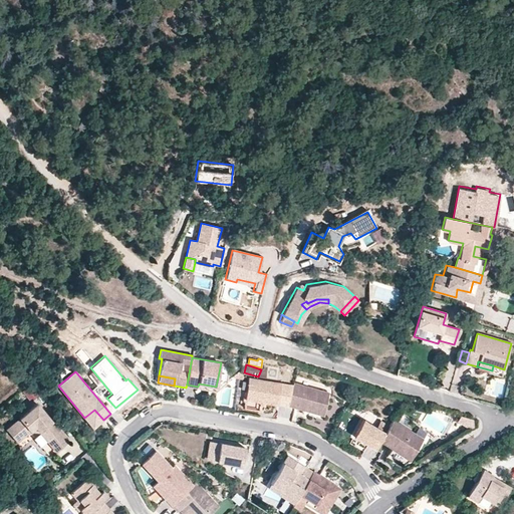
[(288,405),(293,386),(249,377),(246,400),(261,402),(265,403),(288,406),(288,405)]
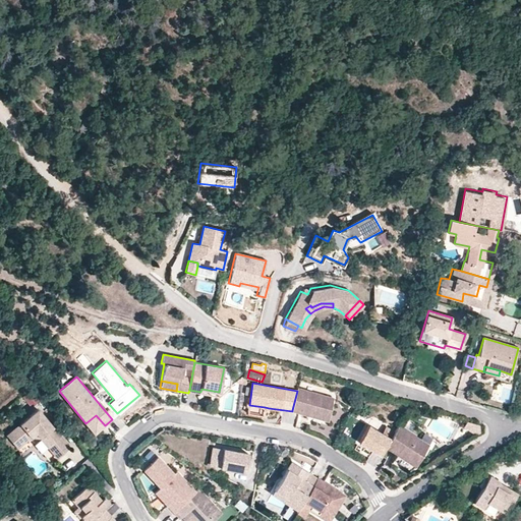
[(331,411),(334,399),(298,389),(297,391),(292,410),(307,415),(308,411),(324,415),(331,411)]
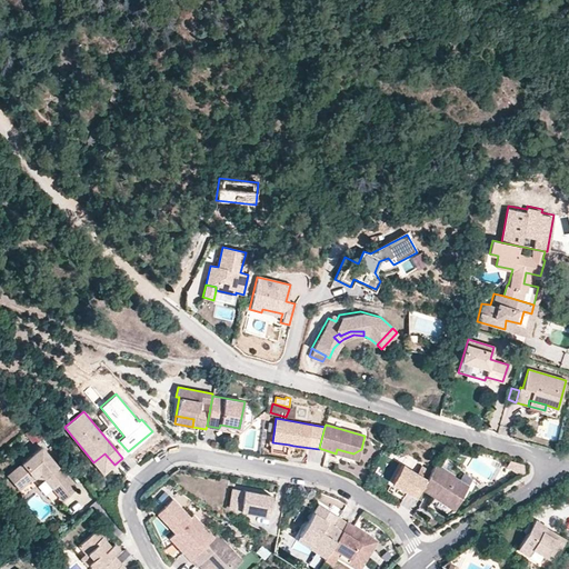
[(25,433),(33,443),(42,437),(33,426),(25,433)]
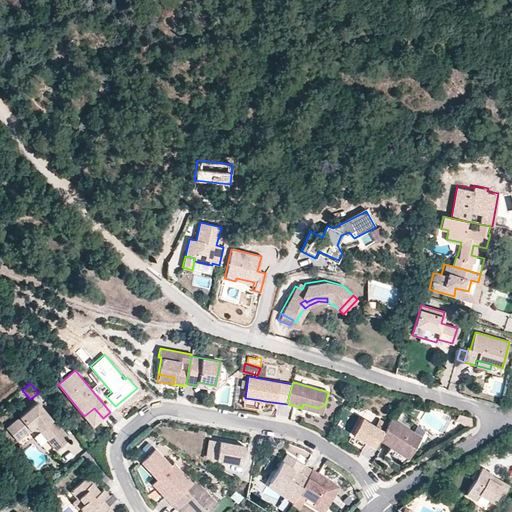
[(37,402),(13,422),(23,435),(30,429),(40,430),(41,431),(47,439),(56,450),(68,440),(37,402)]
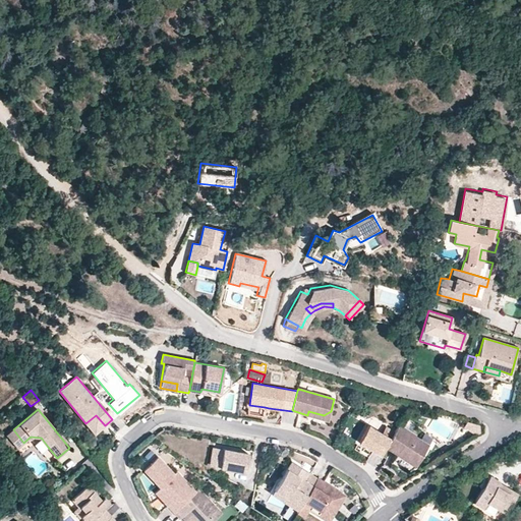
[(324,415),(308,411),(307,415),(328,421),(331,411),(324,415)]
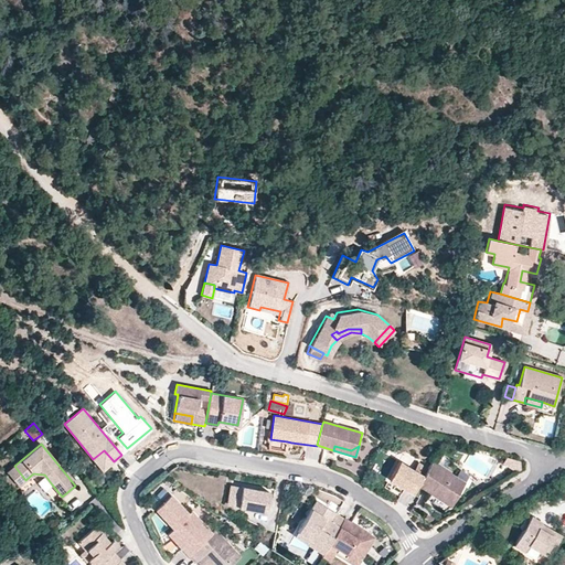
[(114,461),(104,450),(93,459),(103,471),(114,461)]
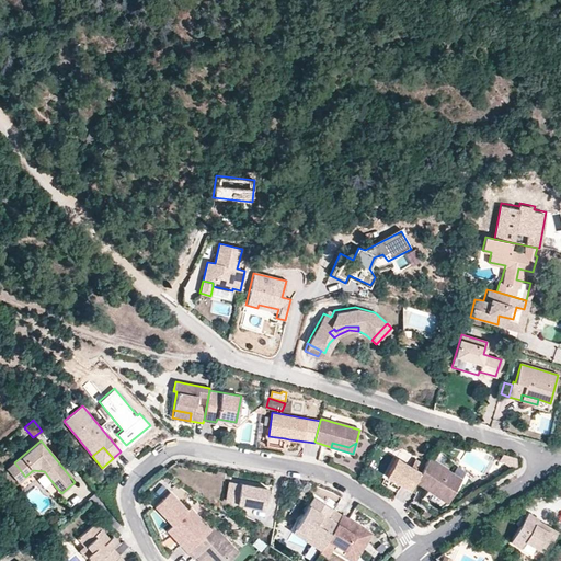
[(517,466),(516,457),(503,454),(500,459),(513,468),(517,466)]
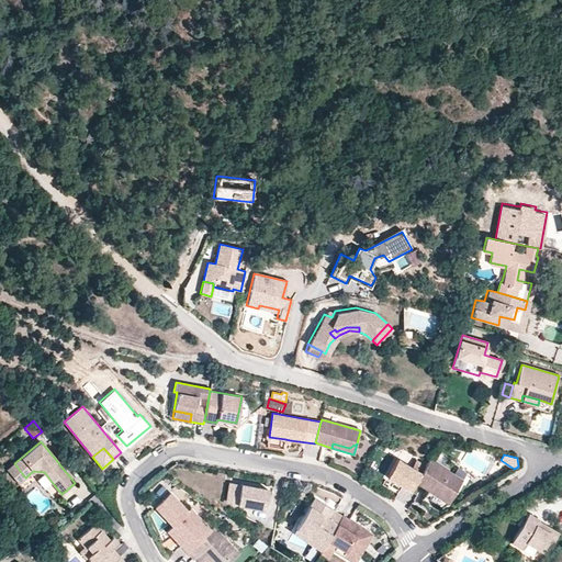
[(448,504),(463,480),(430,458),(426,465),(420,473),(415,483),(448,504)]
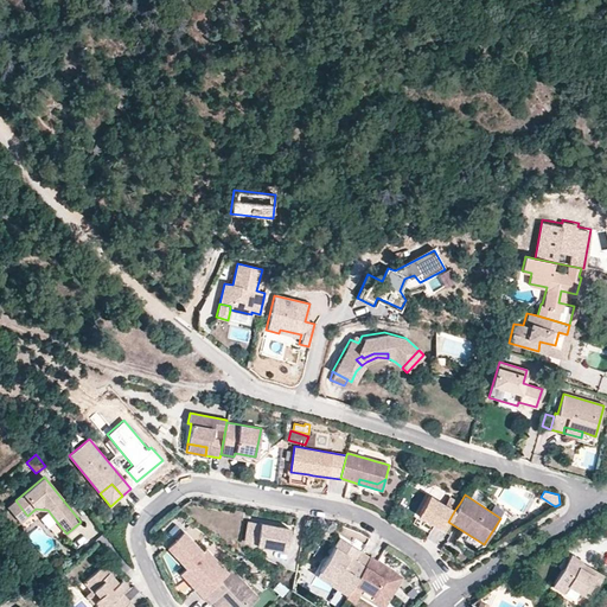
[(445,505),(429,496),(417,515),(442,530),(448,522),(454,511),(445,505)]
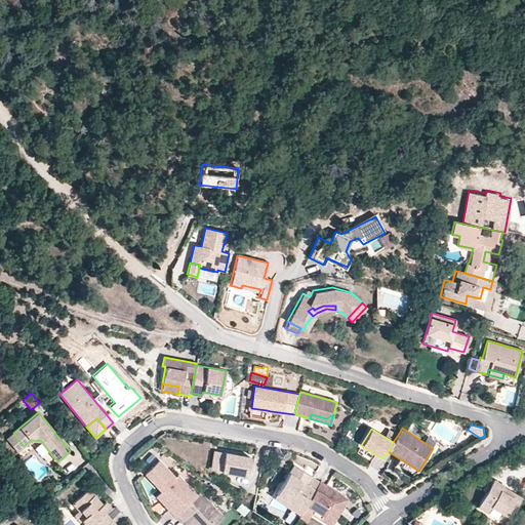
[(393,442),(398,435),(389,430),(385,437),(393,442)]
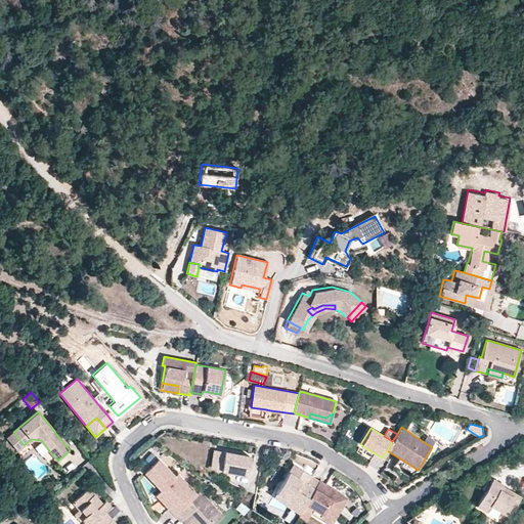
[(6,437),(16,450),(24,445),(13,432),(6,437)]
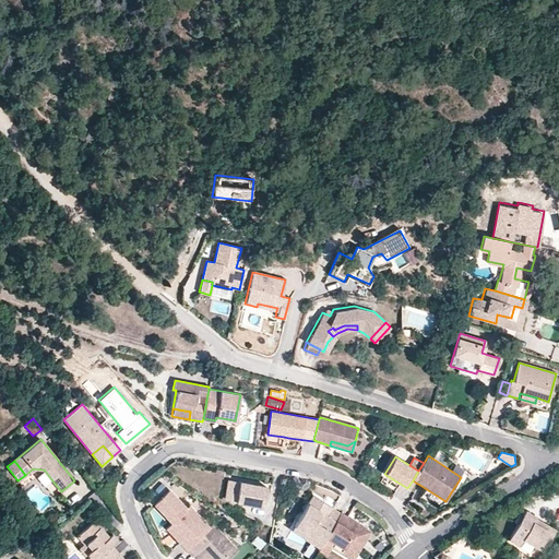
[(46,485),(51,479),(45,471),(38,476),(46,485)]
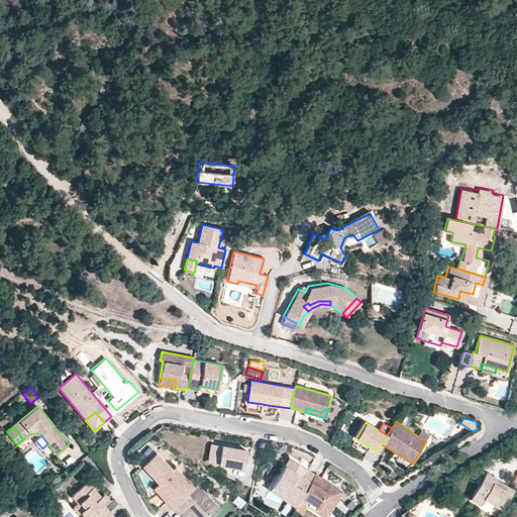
[(242,469),(246,449),(210,443),(206,461),(242,469)]
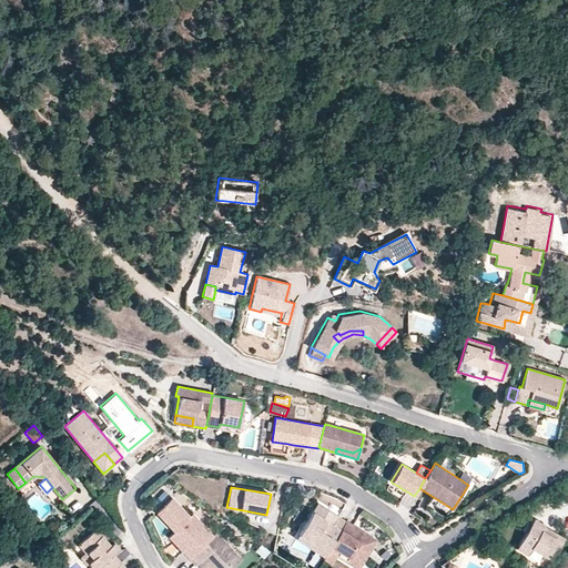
[(190,516),(173,498),(156,513),(181,539),(175,544),(189,558),(213,536),(193,514),(190,516)]
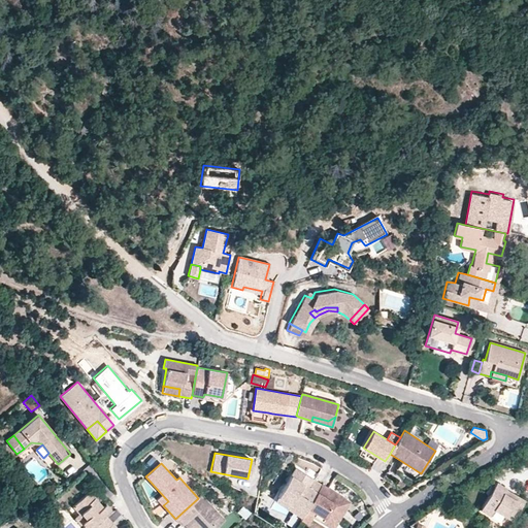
[(300,517),(321,484),(312,479),(309,482),(304,479),(306,474),(295,467),(277,496),(300,510),(297,515),(300,517)]
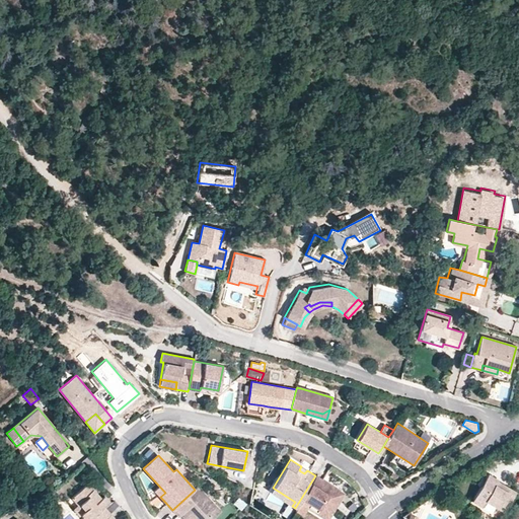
[(511,501),(516,492),(507,487),(505,491),(495,485),(497,482),(498,479),(488,473),(486,478),(479,487),(471,501),(482,507),(485,501),(500,509),(506,498),(511,501)]
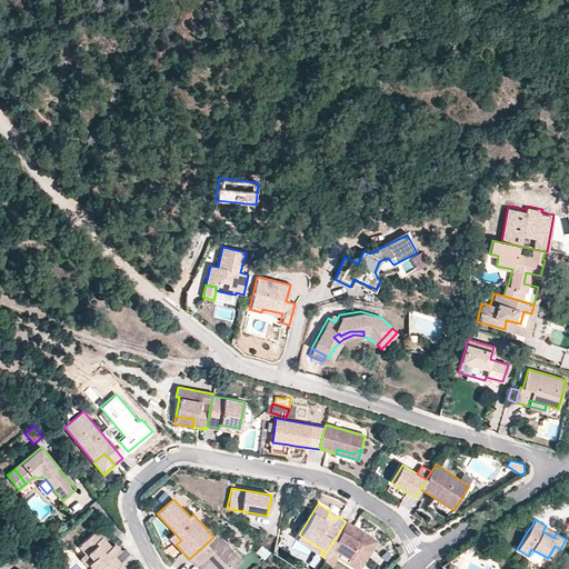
[(357,568),(359,568),(378,540),(347,520),(346,521),(323,557),(322,559),(331,565),(339,551),(350,558),(347,562),(357,568)]
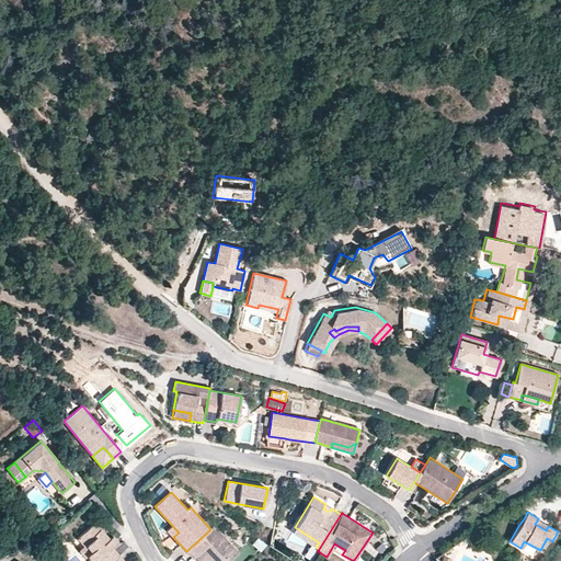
[(548,526),(537,521),(535,524),(546,530),(548,526)]
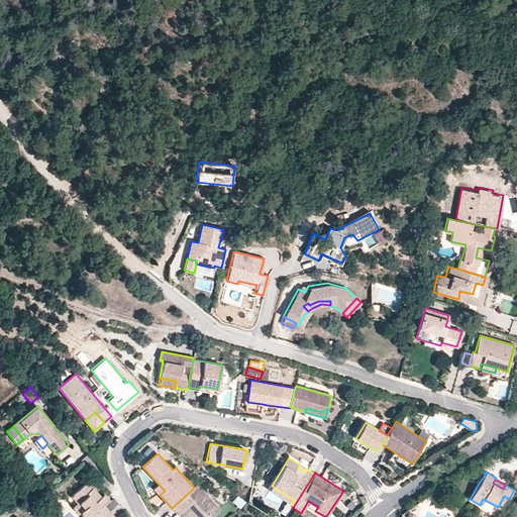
[(110,513),(104,505),(109,500),(104,494),(101,497),(93,488),(92,489),(87,483),(72,496),(78,504),(80,502),(85,508),(81,511),(85,516),(106,516),(110,513)]
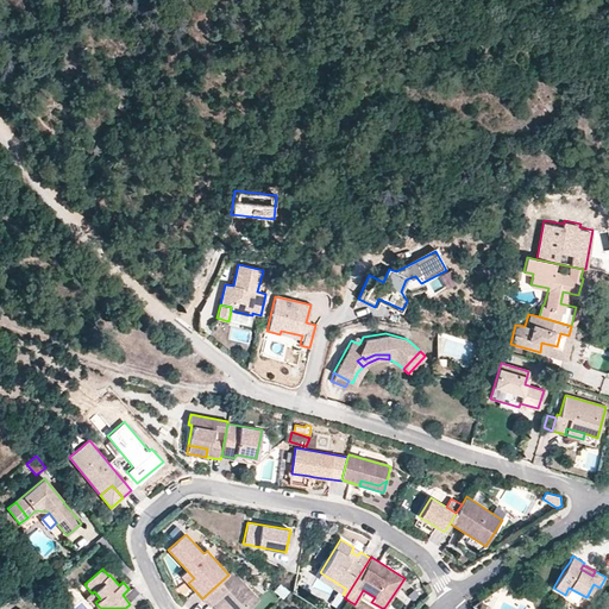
[(249,608),(259,600),(232,571),(228,575),(202,598),(209,607),(213,604),(217,608),(227,608),(230,607),(231,608),(249,608)]
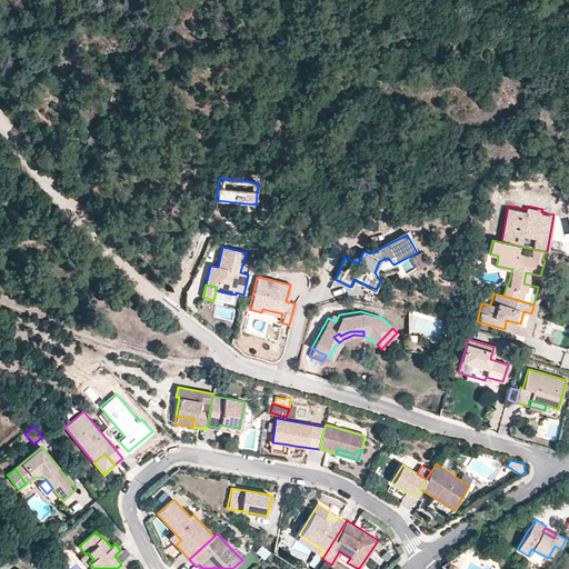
[(261,546),(256,553),(265,559),(270,552),(261,546)]
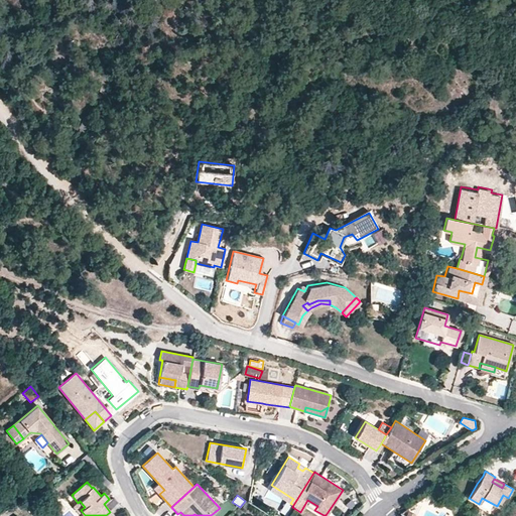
[(85,507),(80,501),(78,503),(74,506),(79,512),(81,510),(85,507)]
